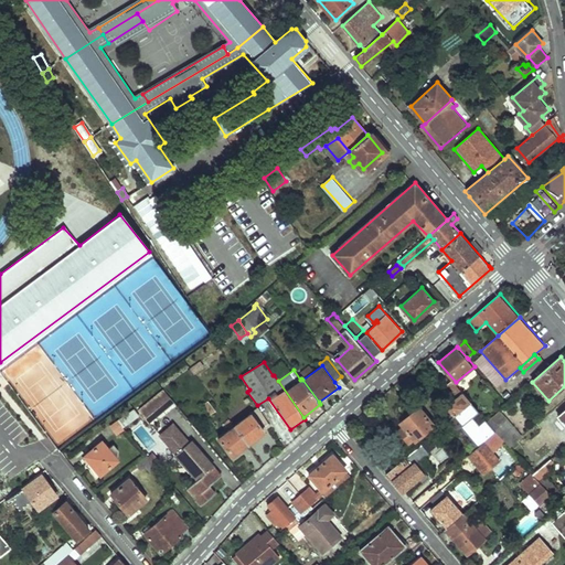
[(149,422),(173,401),(162,387),(156,392),(147,400),(136,406),(149,422)]
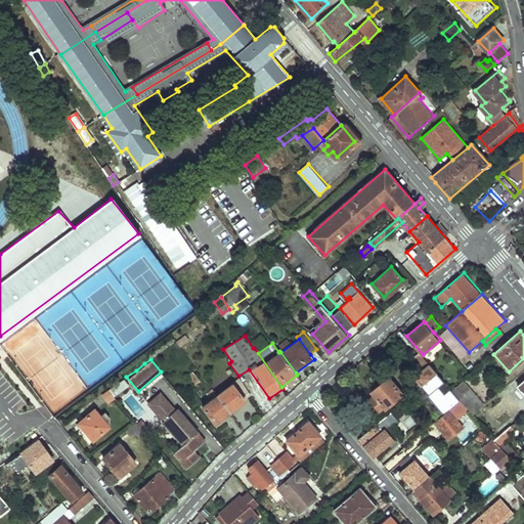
[(430,363),(413,378),(421,386),(436,373),(437,373),(430,363)]
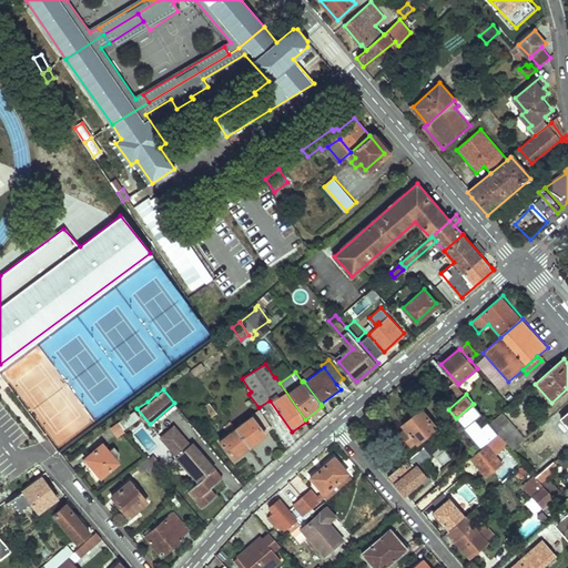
[(215,412),(209,403),(204,407),(211,416),(215,412)]
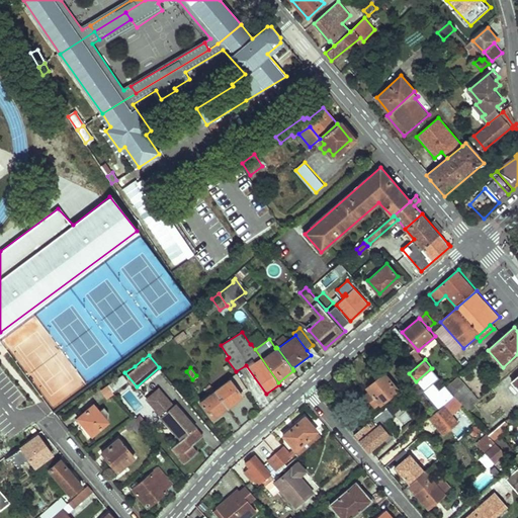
[(422,392),(438,410),(444,405),(454,396),(446,386),(445,384),(439,390),(433,382),(439,377),(431,368),(416,381),(409,387),(417,397),(422,392)]
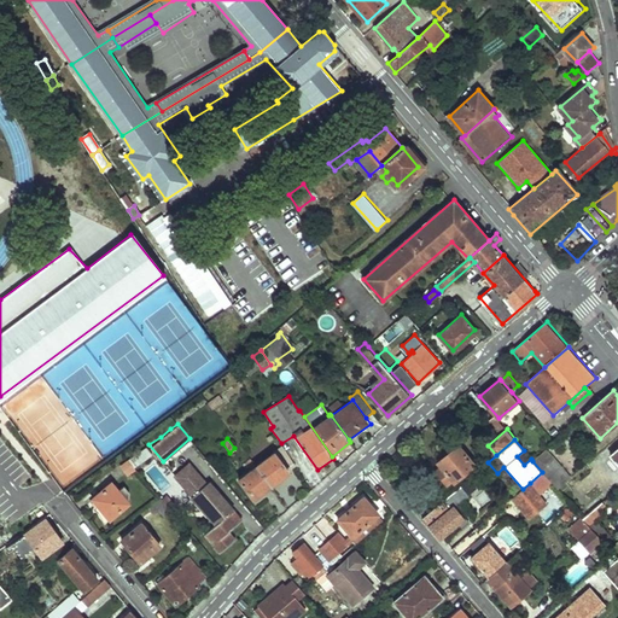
[(437,470),(448,483),(454,478),(455,481),(476,464),(459,444),(439,462),(442,465),(437,470)]
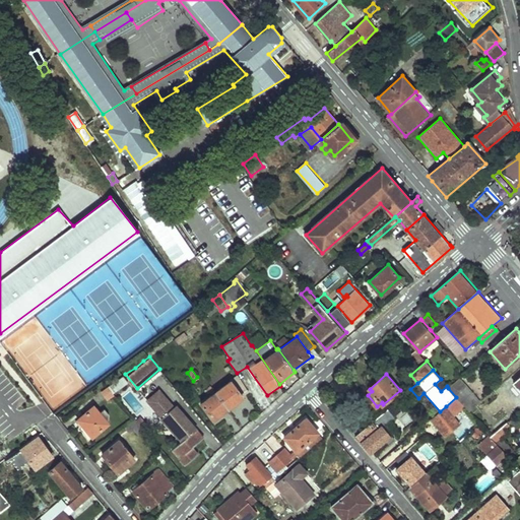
[(250,391),(238,375),(228,383),(221,382),(216,386),(213,384),(211,386),(228,407),(250,391)]
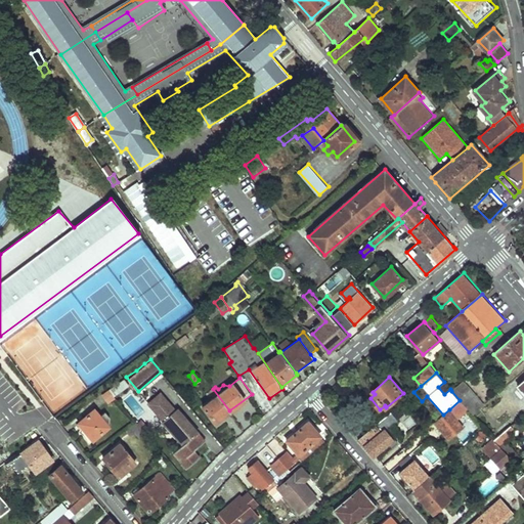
[(129,385),(125,380),(114,389),(118,394),(129,385)]
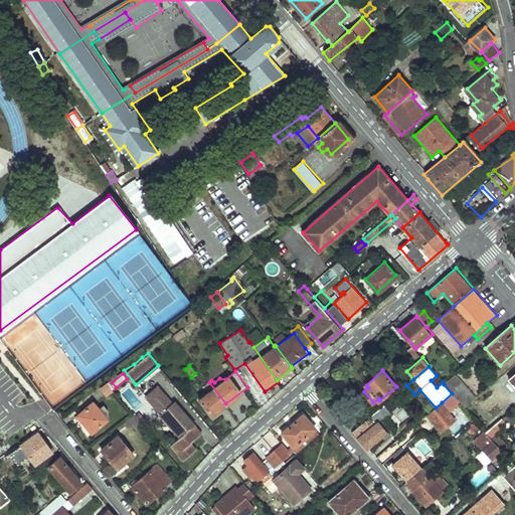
[(476,398),(456,374),(444,384),(452,393),(458,400),(465,408),(476,398)]
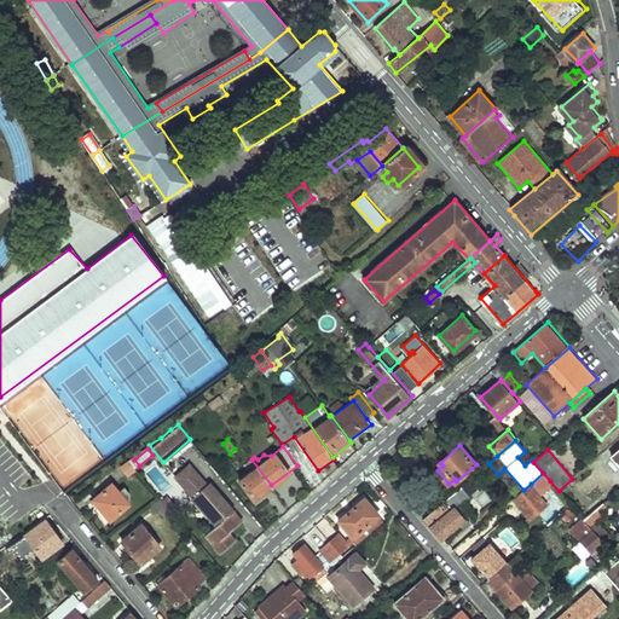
[(271,485),(252,460),(248,462),(254,469),(239,480),(255,498),(271,485)]
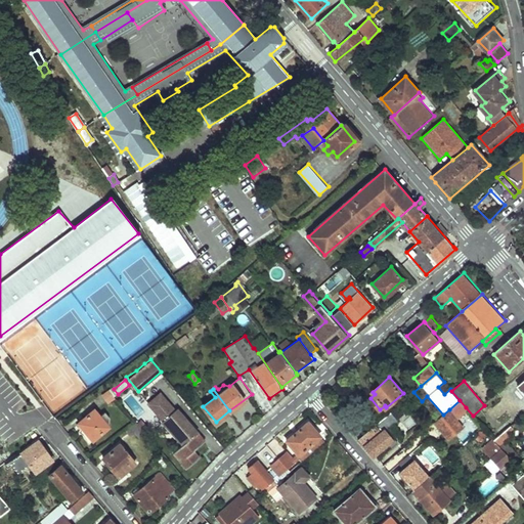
[(116,397),(110,390),(103,395),(111,403),(116,398),(116,397)]
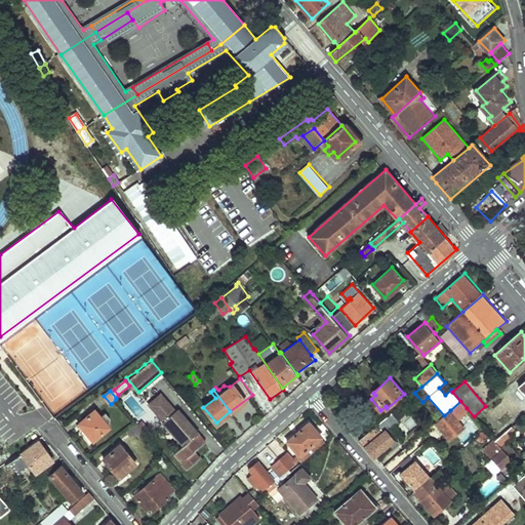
[(180,416),(161,394),(150,404),(164,421),(163,421),(184,446),(174,454),(188,471),(200,459),(195,452),(206,442),(187,419),(184,419),(180,416)]
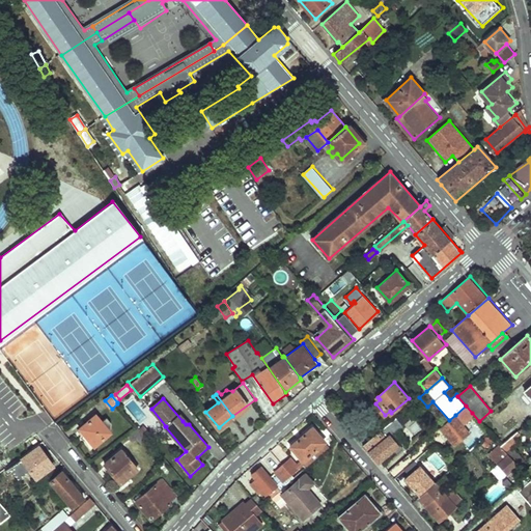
[(466,406),(455,415),(462,422),(472,413),(466,406)]
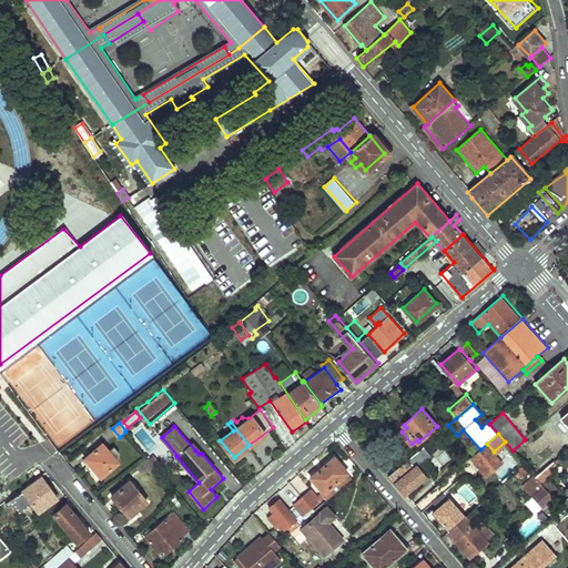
[(114,446),(110,450),(103,444),(85,458),(90,464),(87,469),(92,473),(95,469),(102,477),(120,463),(117,459),(120,458),(120,453),(114,446)]
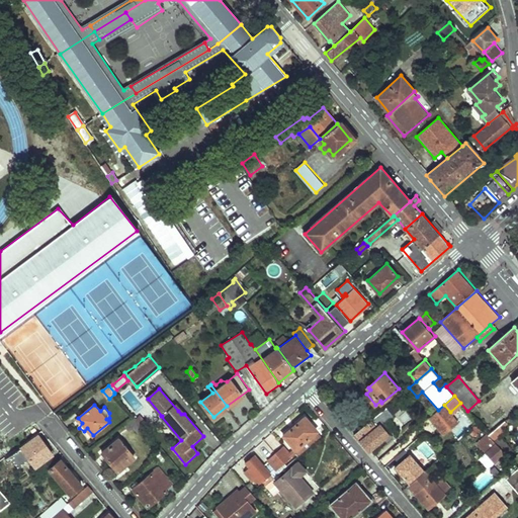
[(438,410),(428,419),(443,436),(459,423),(450,412),(444,405),(438,410)]
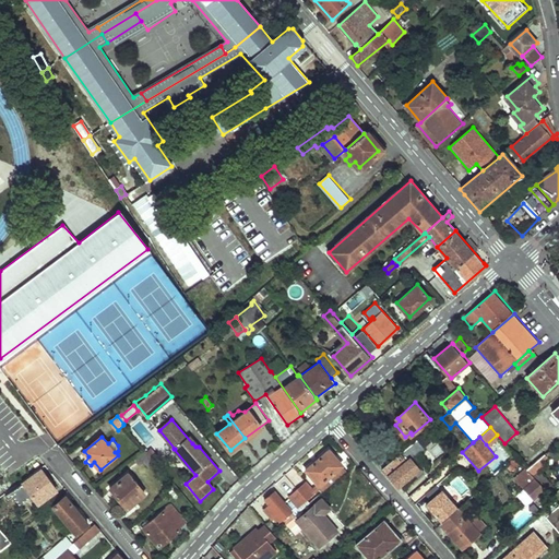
[(417,439),(382,467),(392,479),(399,486),(415,472),(419,477),(426,472),(413,456),(424,448),(417,439)]
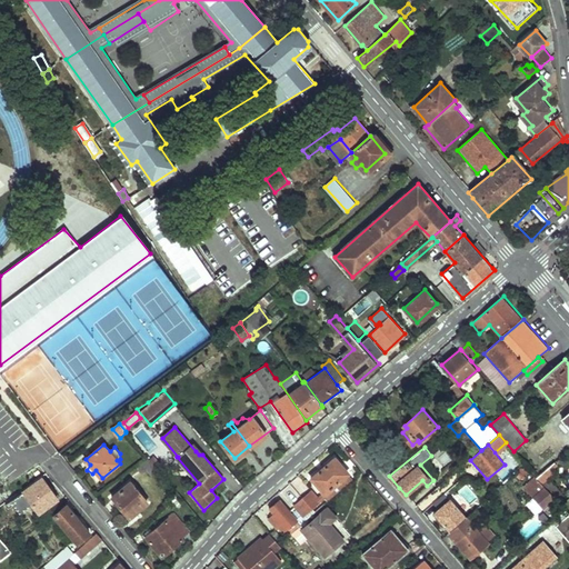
[(331,499),(338,493),(355,478),(336,458),(312,478),(331,499)]
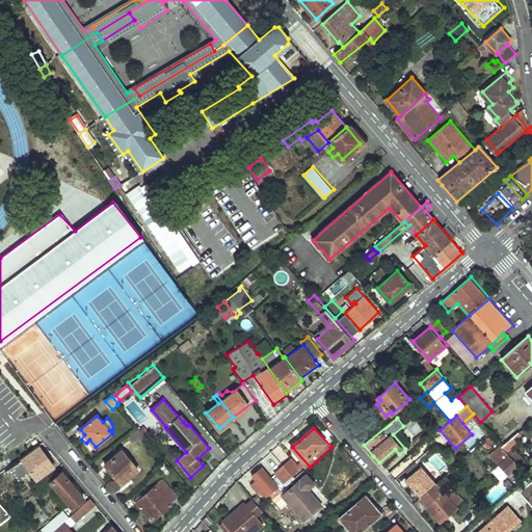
[(139,429),(129,436),(134,442),(138,439),(142,443),(148,439),(139,429)]
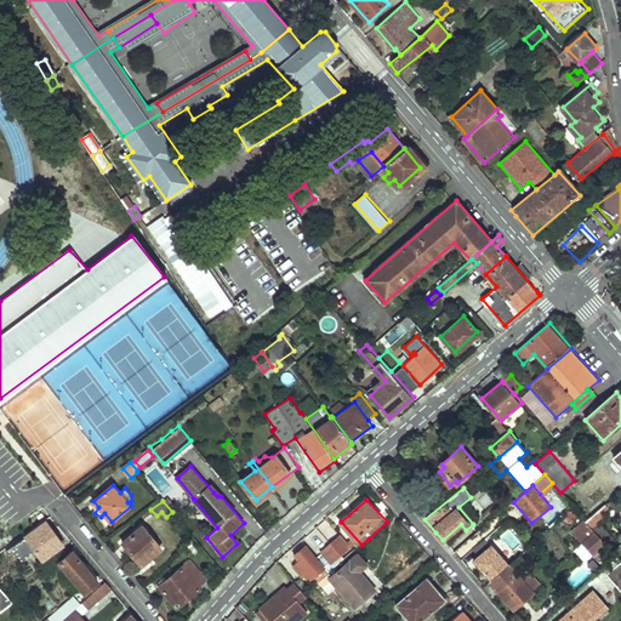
[(587,520),(593,528),(607,517),(603,512),(608,507),(605,505),(587,520)]
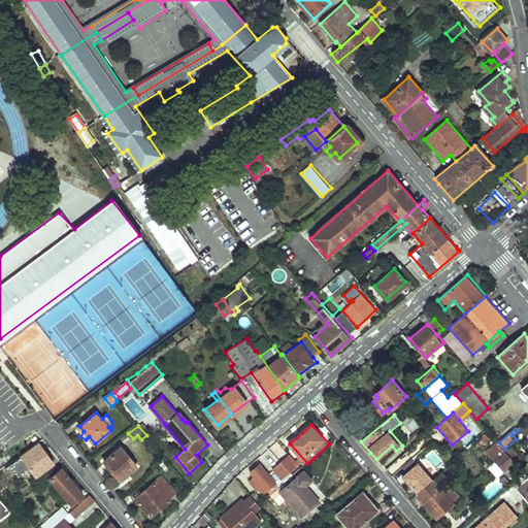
[(504,471),(516,462),(504,449),(499,442),(488,452),(504,471)]
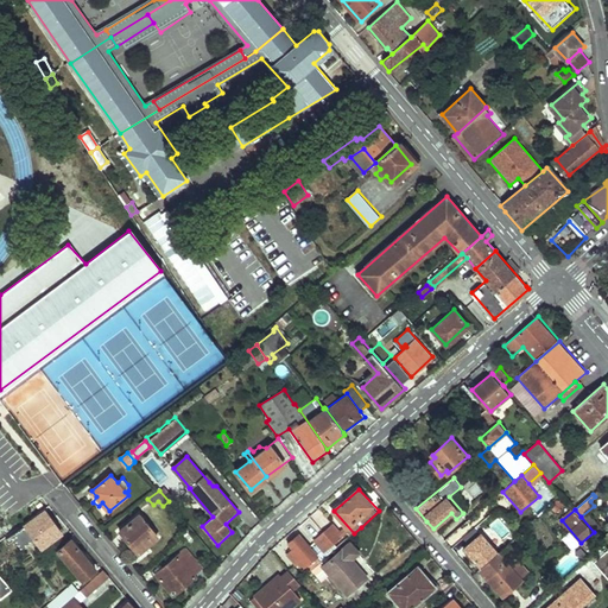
[(46,512),(7,540),(10,543),(14,540),(20,548),(33,537),(42,548),(62,533),(46,512)]
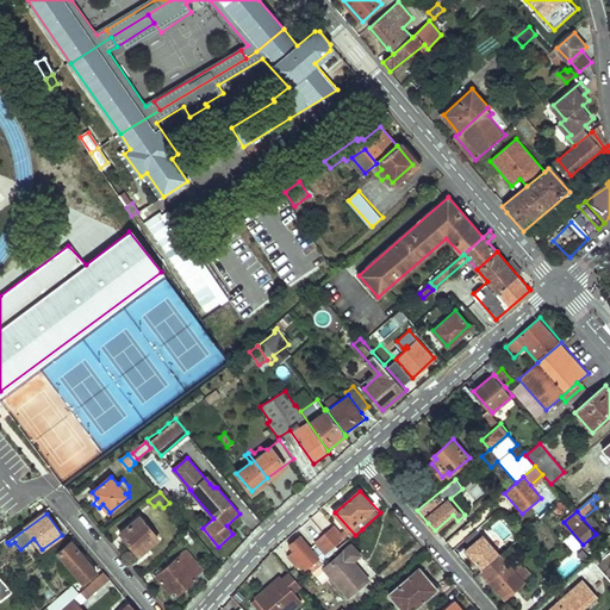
[(159,539),(139,516),(122,533),(141,554),(159,539)]
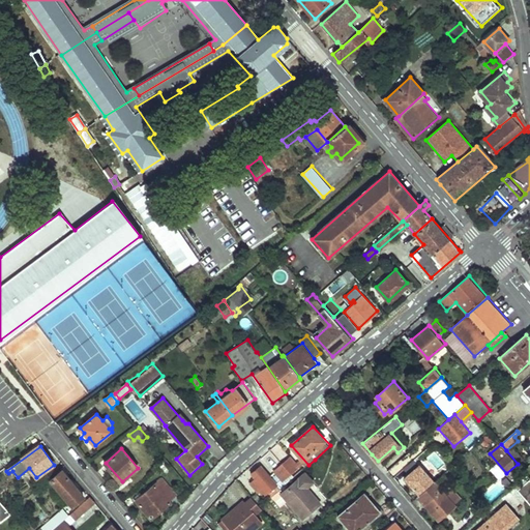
[(292,474),(300,467),(291,455),(283,463),(292,474)]
